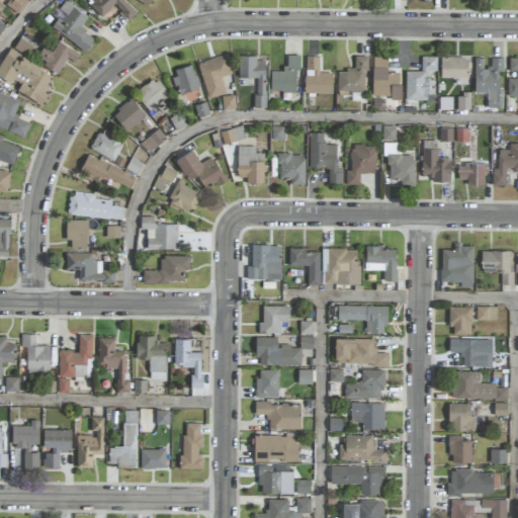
[(20,13),(28,0),(27,0),(8,0),(6,4),(20,13)]
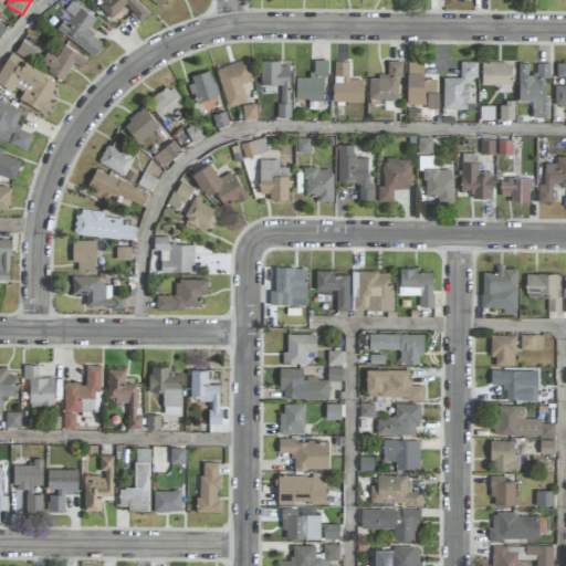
[(139,22),(149,13),(135,0),(101,0),(97,3),(109,18),(124,6),(139,22)]
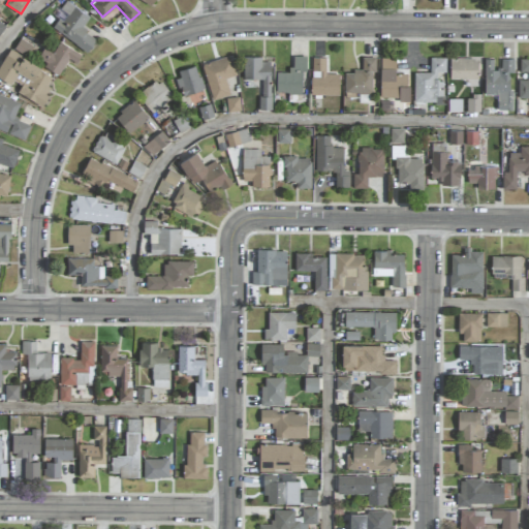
[(89,16),(65,2),(50,29),(89,52),(96,38),(82,29),(89,16)]
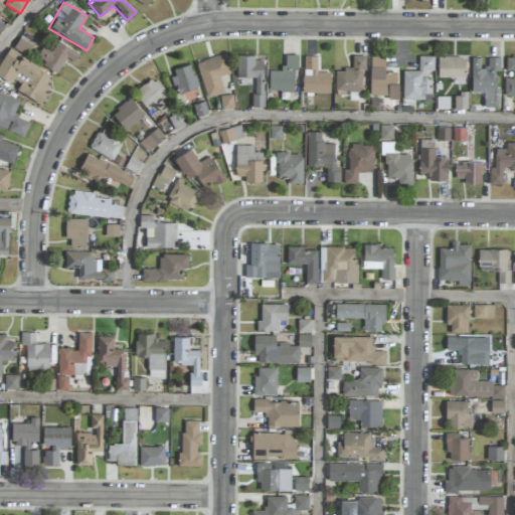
[(0,66),(0,75),(10,81),(12,78),(21,82),(16,91),(40,104),(50,87),(45,83),(51,73),(24,58),(31,44),(16,36),(0,66)]
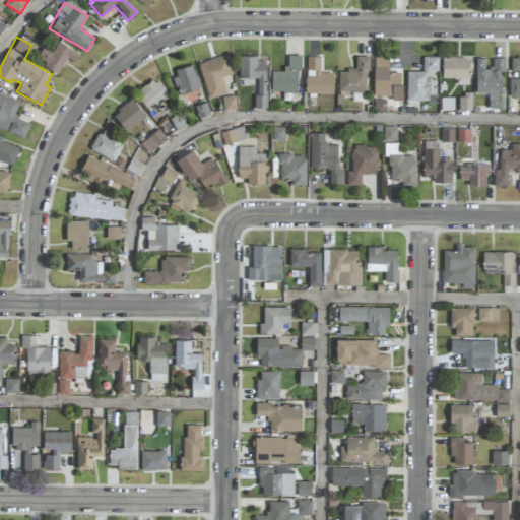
[(66,58),(75,62),(80,53),(57,42),(52,52),(43,48),(36,60),(59,72),(66,58)]
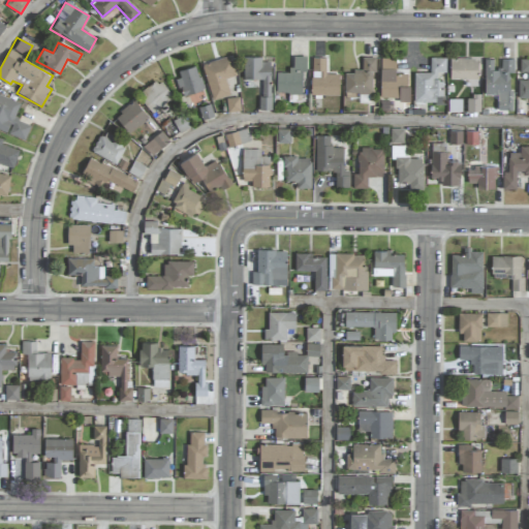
[(201,65),(213,100),(230,94),(225,79),(237,74),(230,56),(201,65)]
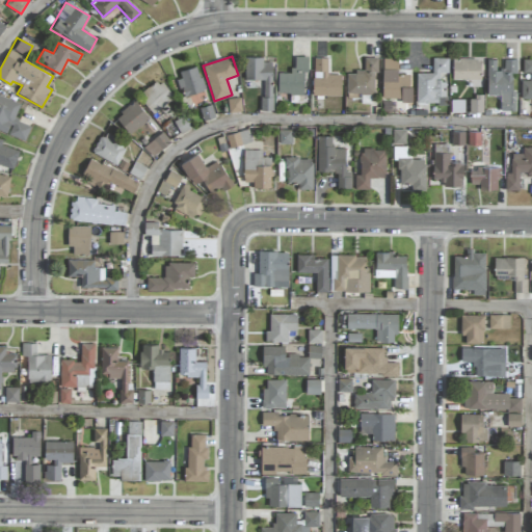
[(277,73),(277,94),(290,94),(290,103),(302,103),(303,72),(308,72),(308,57),(293,56),(293,73),(277,73)]
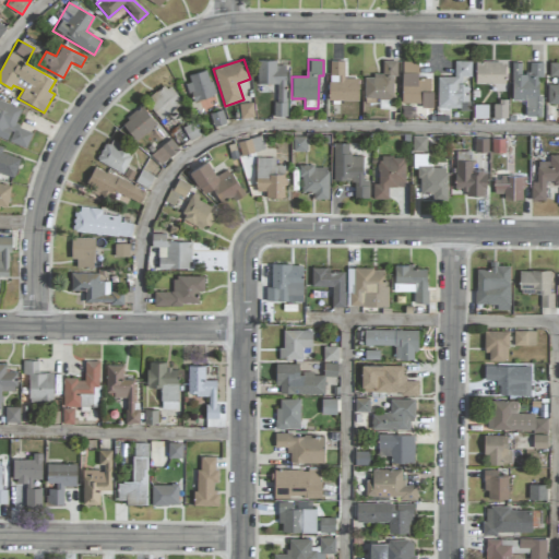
[(257,83),(275,84),(275,116),(285,116),(286,66),(276,64),(276,61),(258,60),(257,83)]
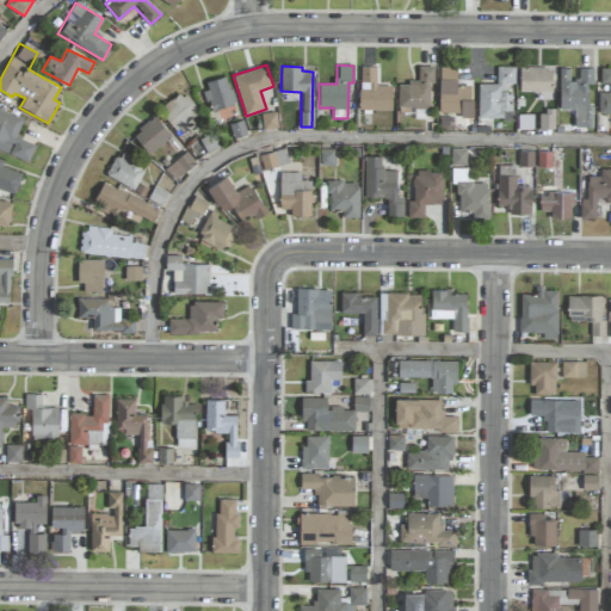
[(392,86),(376,85),(376,67),(359,66),(358,110),(392,111),(392,86)]
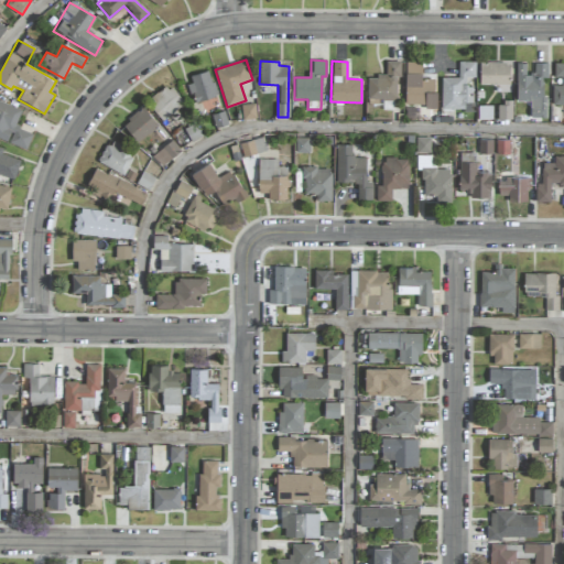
[(398,61),(386,61),(386,76),(367,76),(367,100),(399,99),(398,61)]
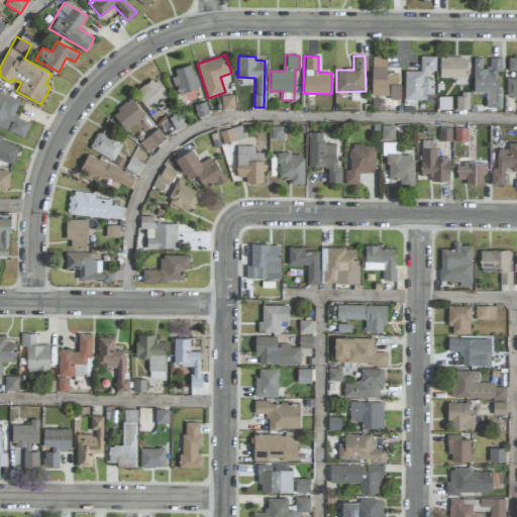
[(371,95),(390,96),(390,99),(399,99),(400,73),(387,72),(387,57),(372,57),(371,95)]
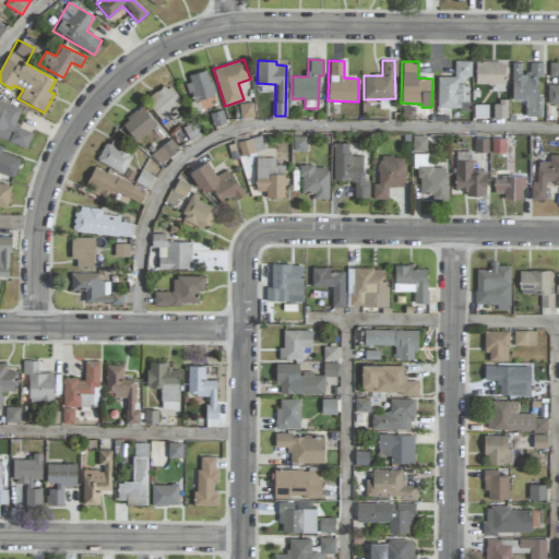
[(438,76),(437,108),(460,109),(460,100),(467,102),(467,85),(462,85),(462,76),(471,76),(471,61),(454,61),(454,78),(438,76)]
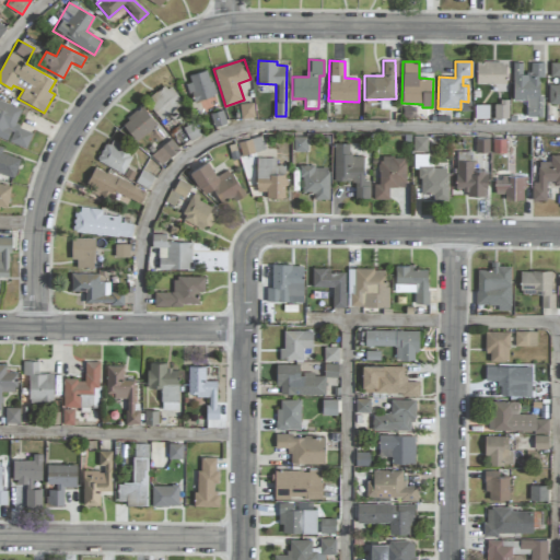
[(506,83),(505,62),(476,63),(477,84),(506,83)]
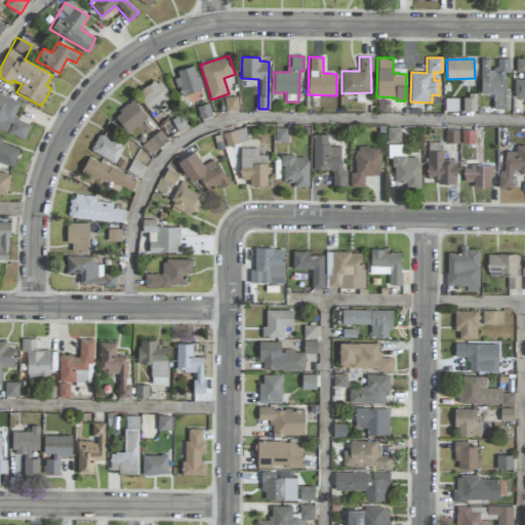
[(480,94),(493,94),(493,110),(507,110),(507,72),(510,72),(510,59),(497,58),(497,69),(489,69),(489,58),(481,58),(480,94)]
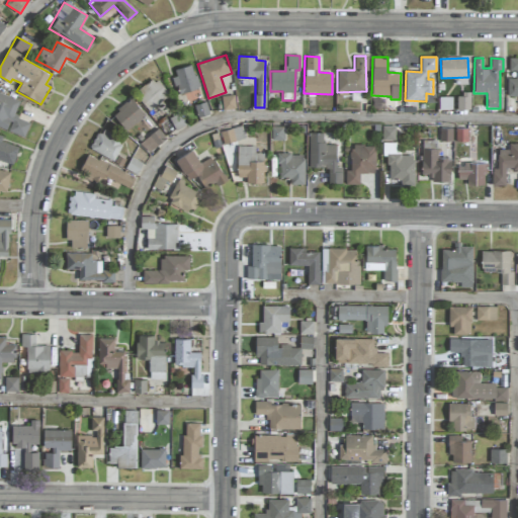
[(507,96),(517,96),(517,58),(509,58),(509,71),(515,71),(515,79),(507,79),(507,96)]
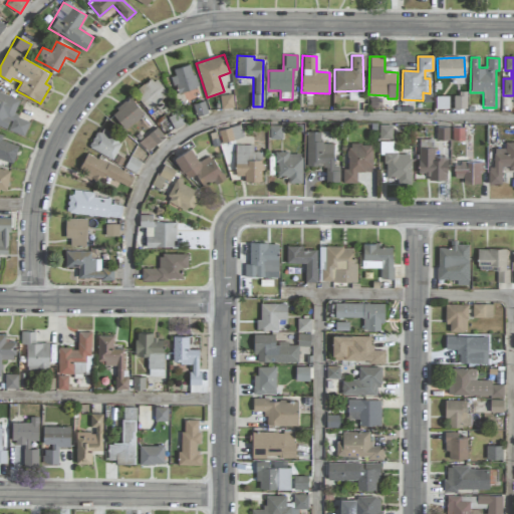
[(176,92),(197,88),(192,64),(171,69),(176,92)]
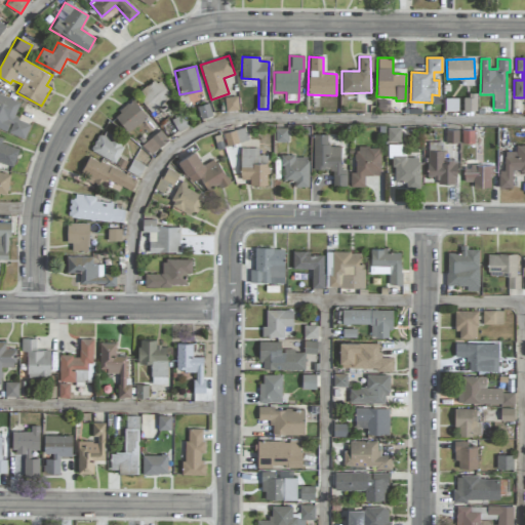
[(171,95),(157,78),(136,95),(151,113),(171,95)]
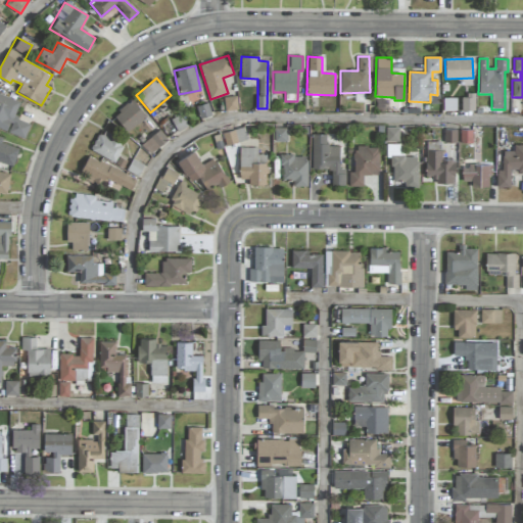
[(30,123),(13,116),(19,101),(0,94),(0,129),(25,138),(30,123)]
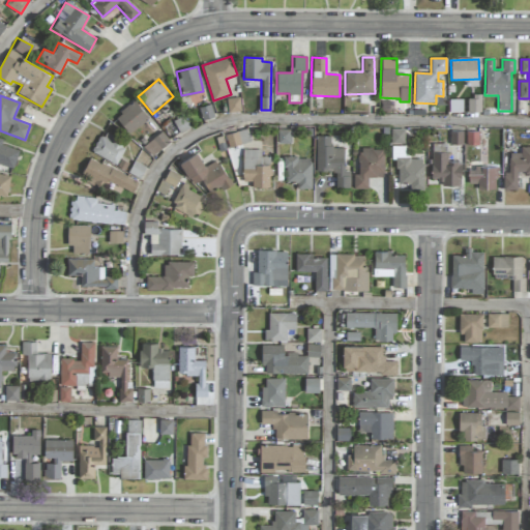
[(240,112),(239,97),(227,98),(227,112),(240,112)]
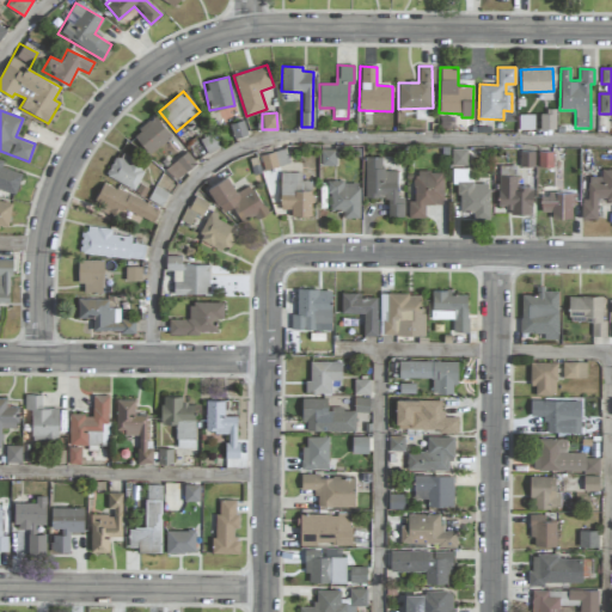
[(539,130),(555,130),(556,115),(540,114),(539,130)]
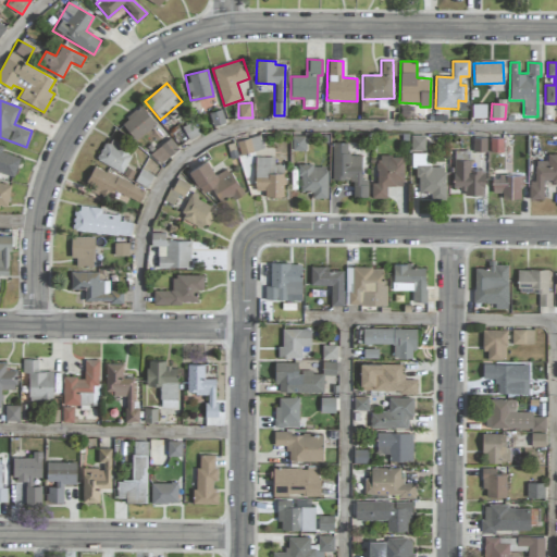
[(156,127),(144,106),(121,119),(133,140),(156,127)]
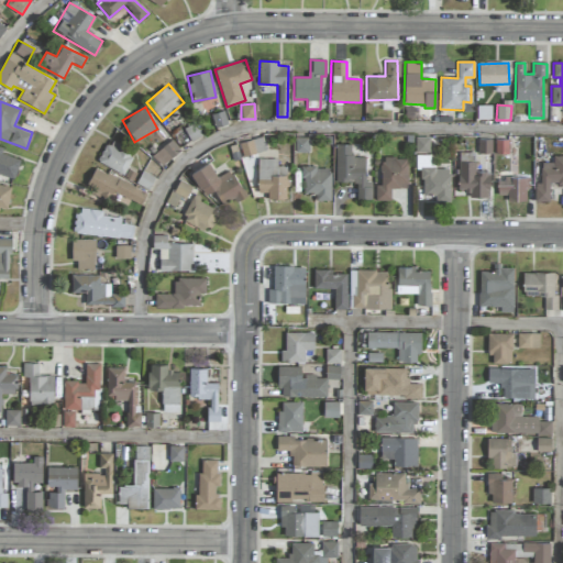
[(242,156),(265,151),(263,138),(240,142),(242,156)]
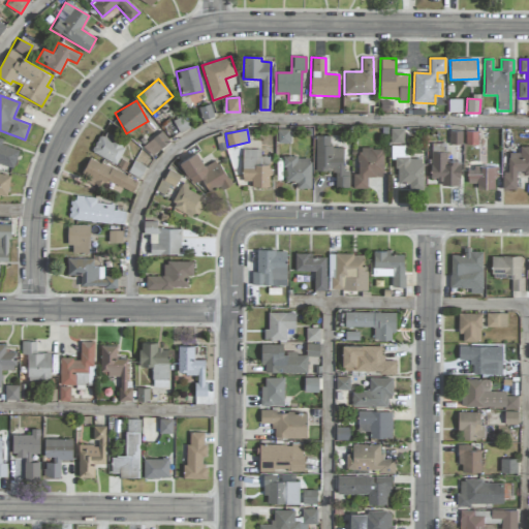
[(277,143),(289,143),(289,129),(278,129),(277,143)]
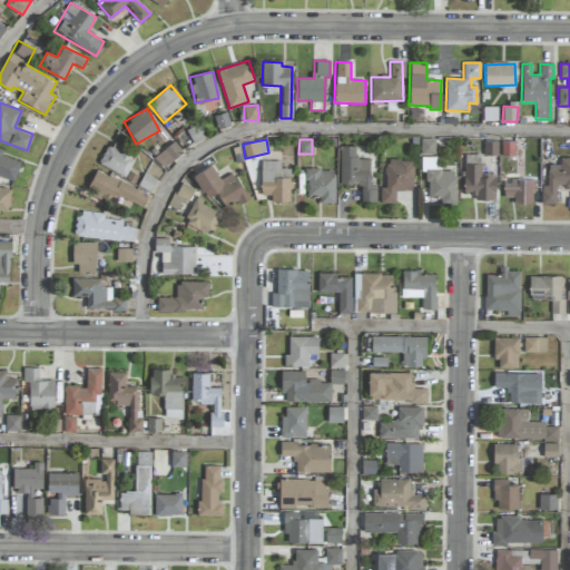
[(183,151),(173,140),(154,158),(164,169),(183,151)]
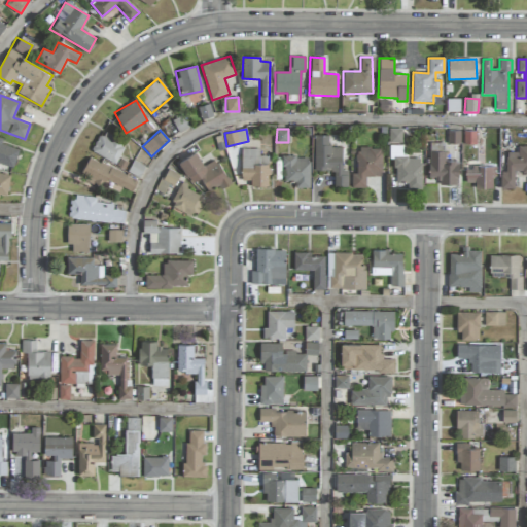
[(127,145),(102,131),(91,150),(115,164),(127,145)]
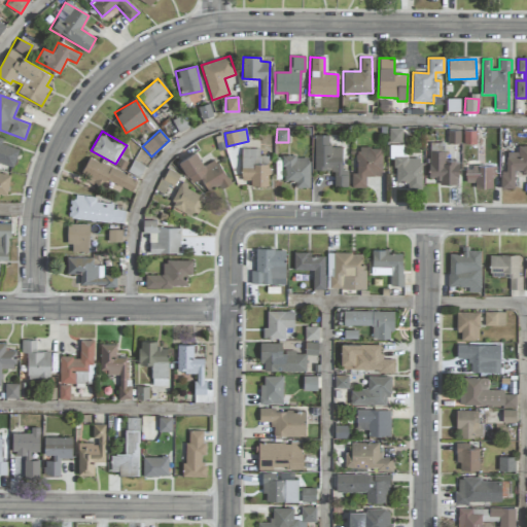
[(459,131),(447,131),(448,143),(460,143),(459,131)]
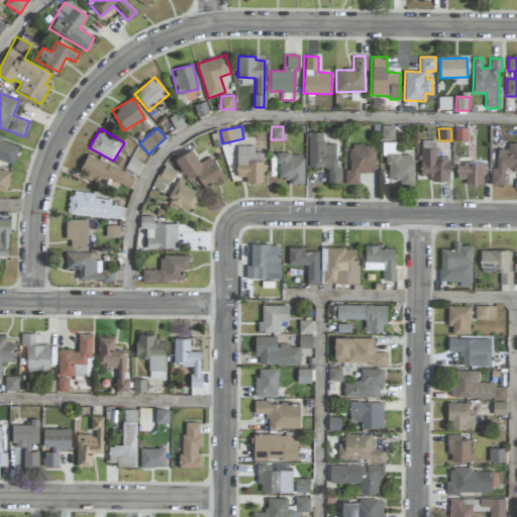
[(467,128),(454,128),(454,140),(467,140),(467,128)]
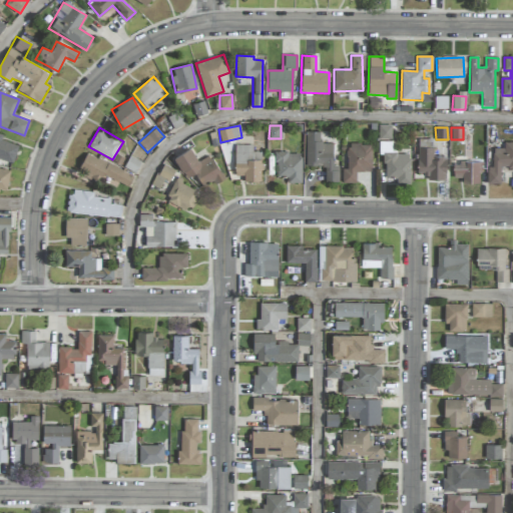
[(339,182),(339,164),(333,164),(333,143),(321,143),(321,131),(306,131),(305,166),(325,166),(325,181),(339,182)]
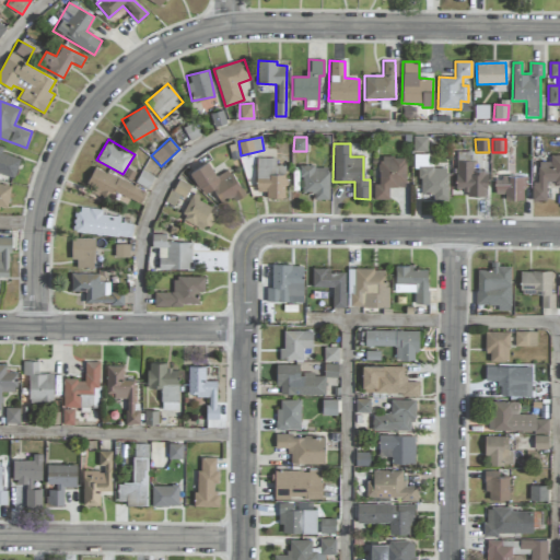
[(20,159),(1,152),(3,147),(0,146),(0,173),(13,178),(20,159)]
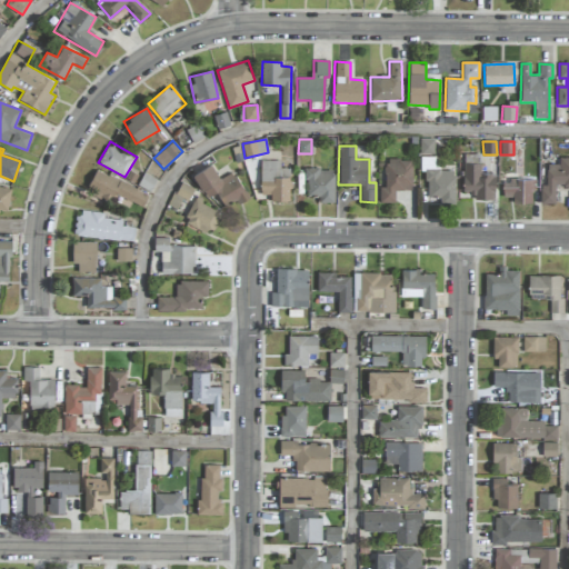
[(475,199),(493,200),(495,173),(479,173),(480,155),(463,153),(463,191),(475,191),(475,199)]
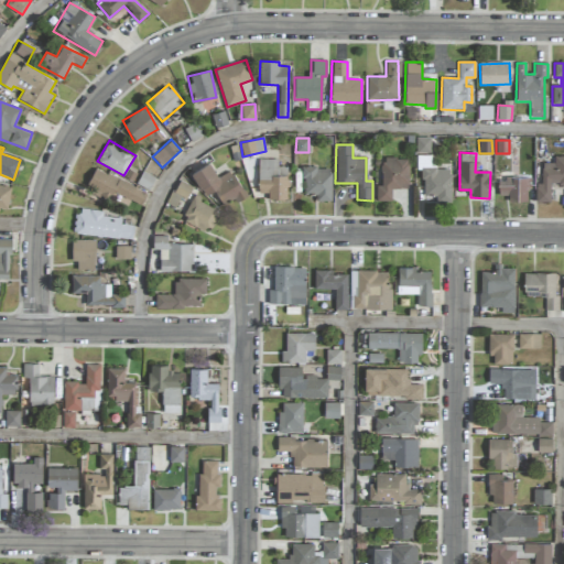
[(430,155),(421,156),(421,196),(451,196),(451,169),(430,169),(430,155)]
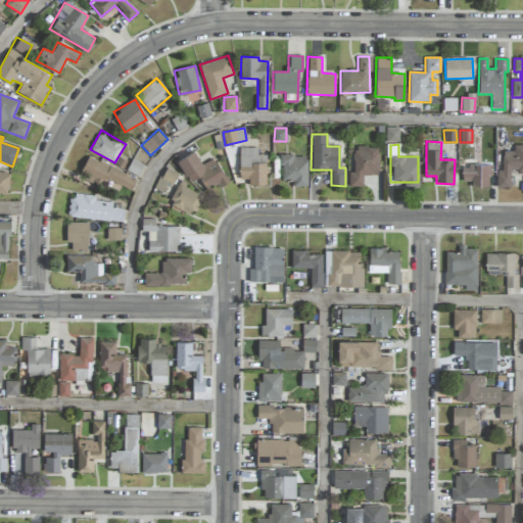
[(510,188),(511,171),(522,171),(522,144),(515,144),(515,151),(501,151),(501,171),(496,171),(496,188),(510,188)]
